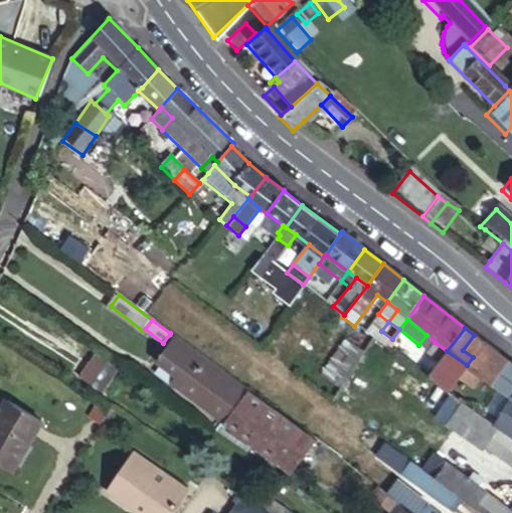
[(374,341),(385,349),(392,339),(381,331),(374,341)]
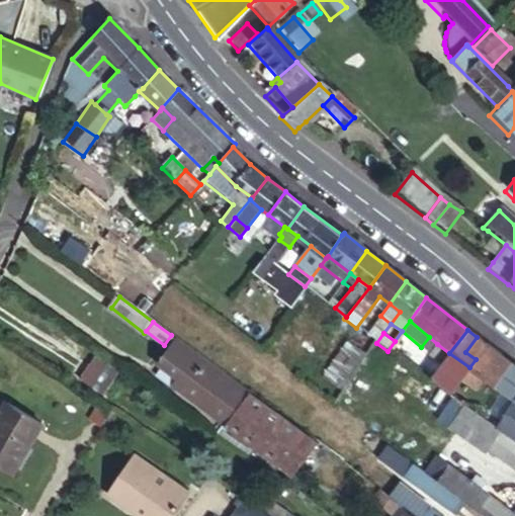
[(465,352),(476,359),(481,362),(491,348),(477,337),(465,352)]
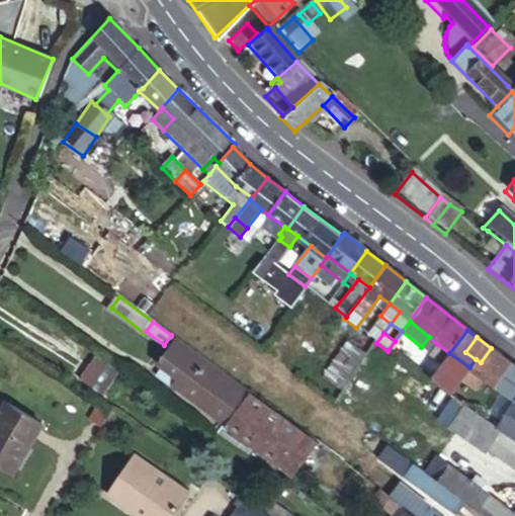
[(220,372),(174,338),(159,359),(180,377),(173,385),(221,422),(243,393),(218,374),(220,372)]
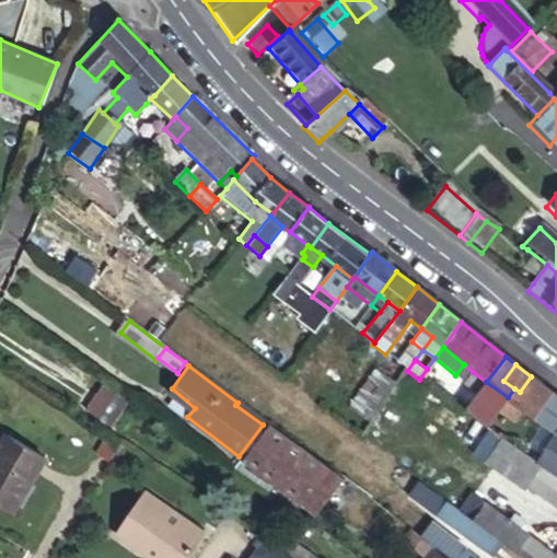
[(371,367),(349,406),(369,417),(391,378),(371,367)]
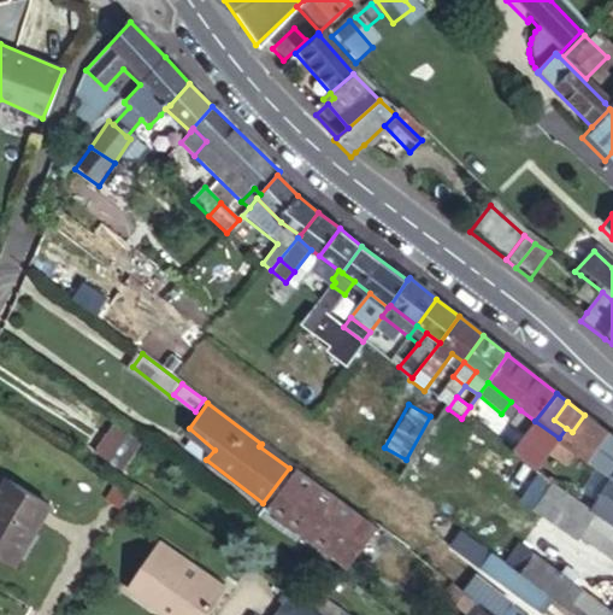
[(535,421),(520,410),(510,425),(523,437),(535,421)]
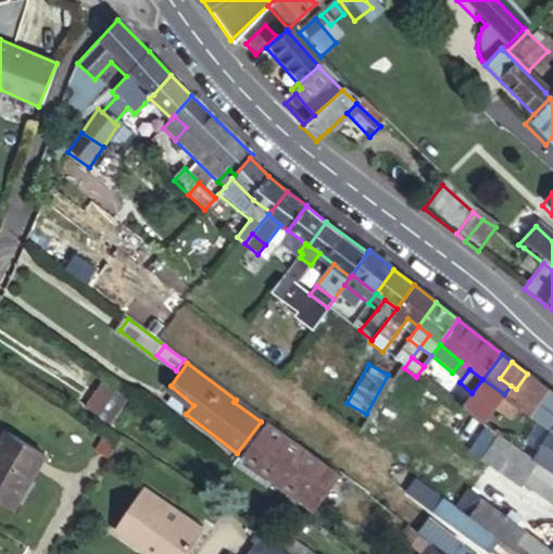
[(511,386),(504,394),(518,406),(537,381),(527,374),(516,389),(511,386)]
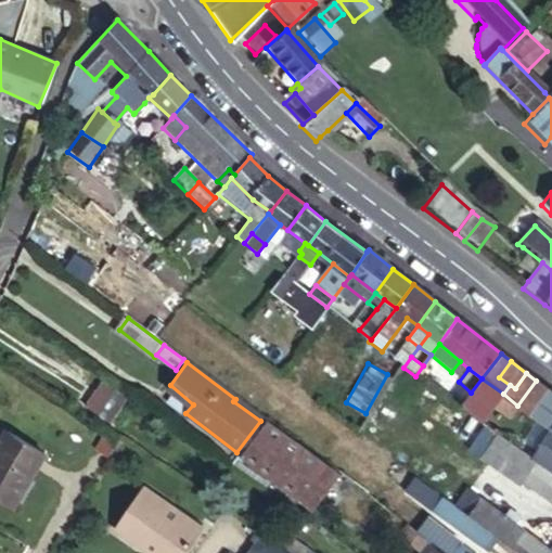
[(471,393),(459,408),(480,424),(503,394),(482,378),(471,393)]
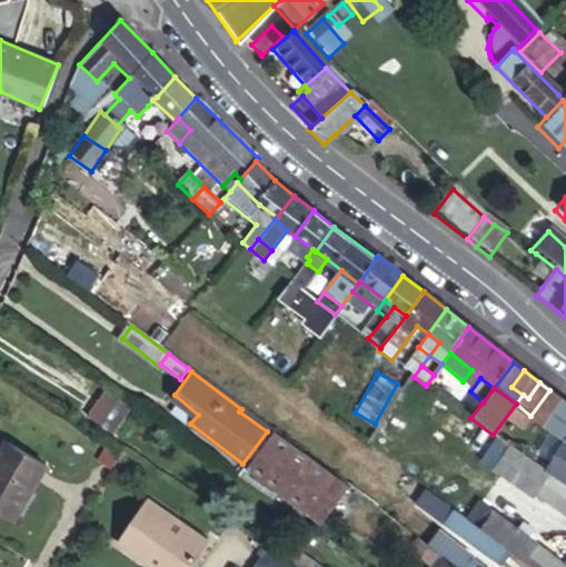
[(137,407),(109,389),(91,416),(119,434),(137,407)]
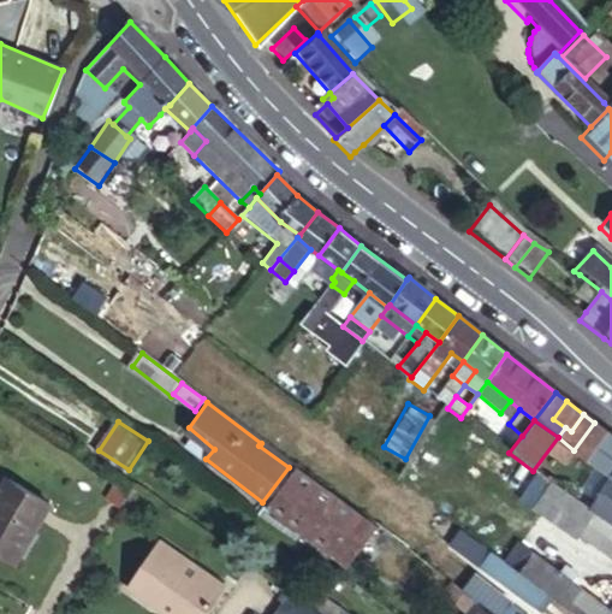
[(594,423),(574,450),(586,459),(606,431),(594,423)]
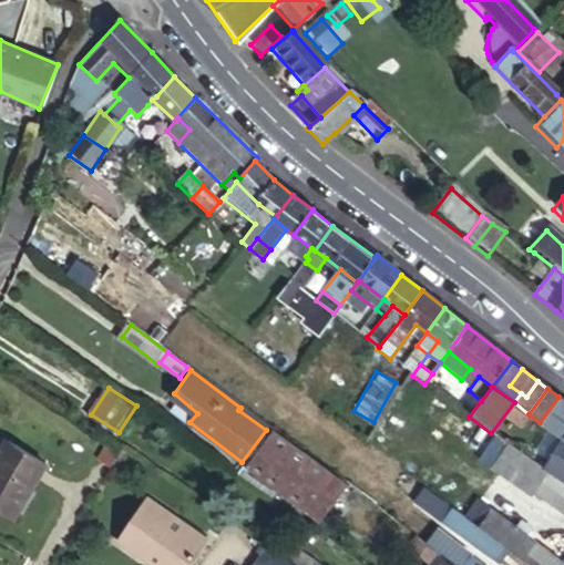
[(563,400),(559,397),(540,422),(552,431),(563,440),(563,438),(563,400)]
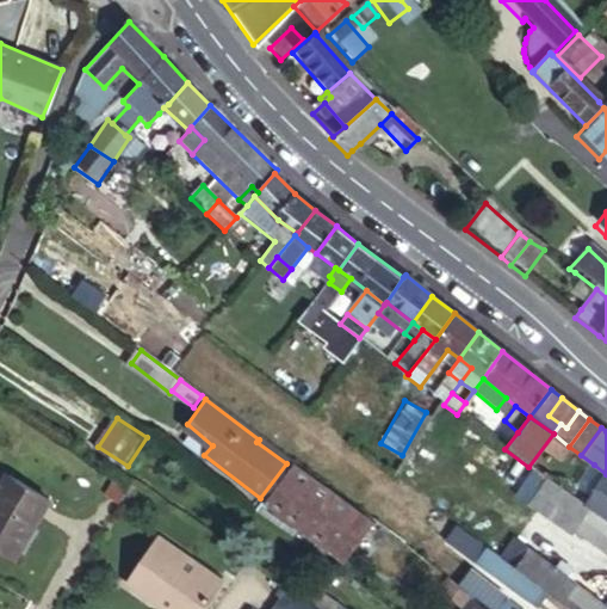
[(286,463),(260,498),(338,557),(363,522),(286,463)]
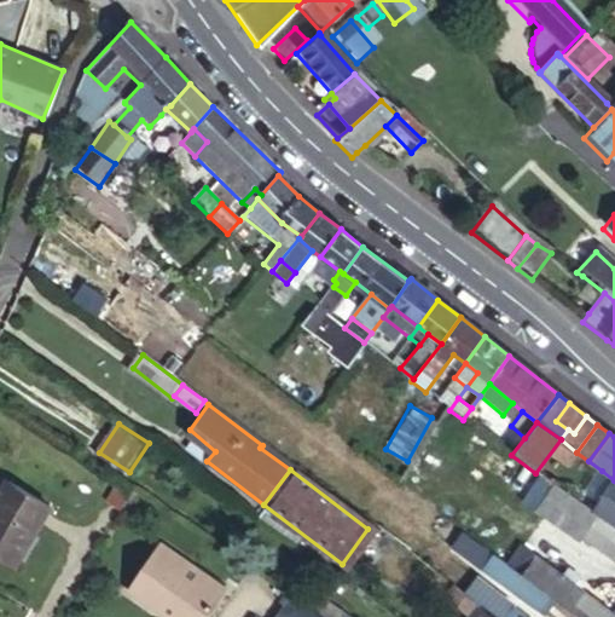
[(614,480),(602,471),(587,494),(598,501),(614,480)]
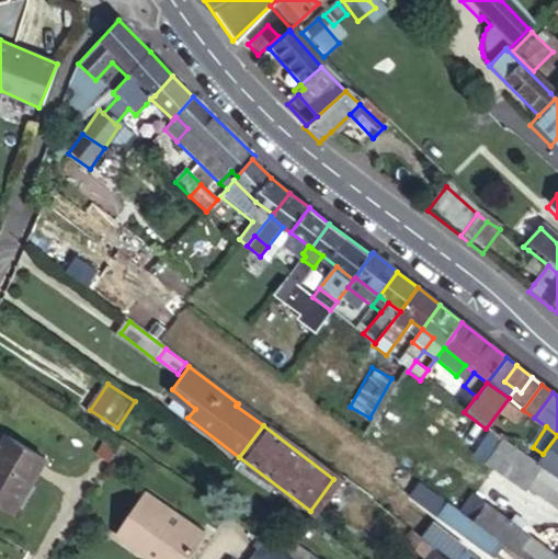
[(526,456),(491,433),(476,456),(524,489),(526,485),(557,506),(557,477),(537,463),(526,456)]
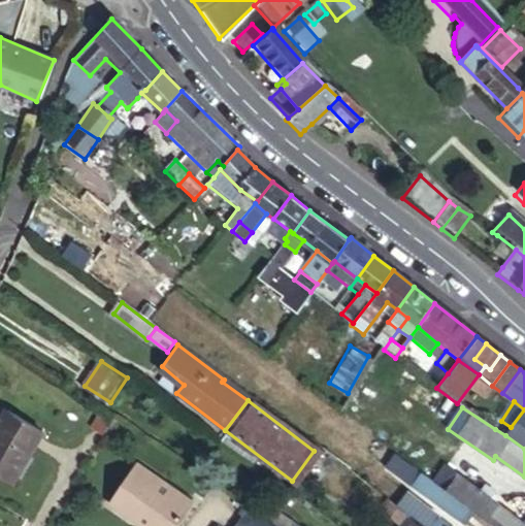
[(524,407),(524,409),(511,427),(505,435),(524,449),(524,407)]
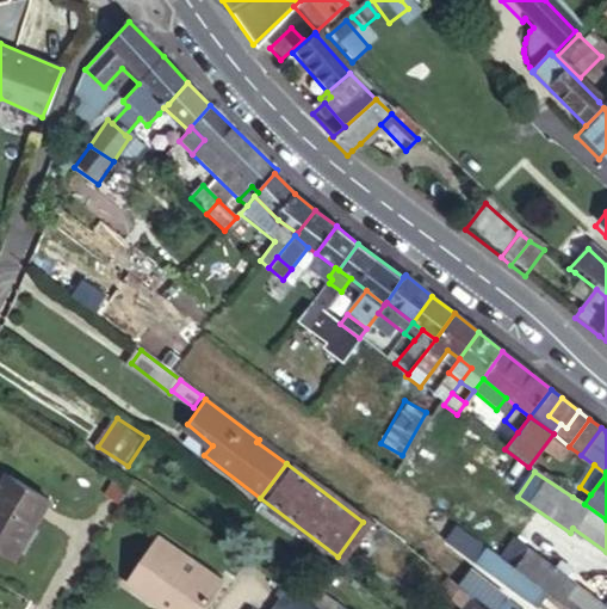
[(10,475),(0,491),(0,546),(18,557),(51,502),(10,475)]
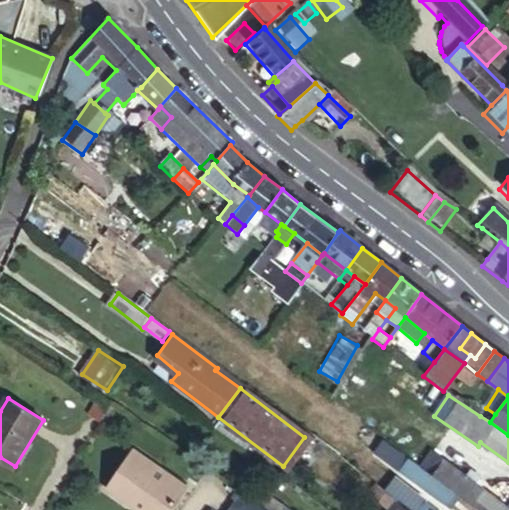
[(486,408),(480,416),(490,422),(495,414),(486,408)]
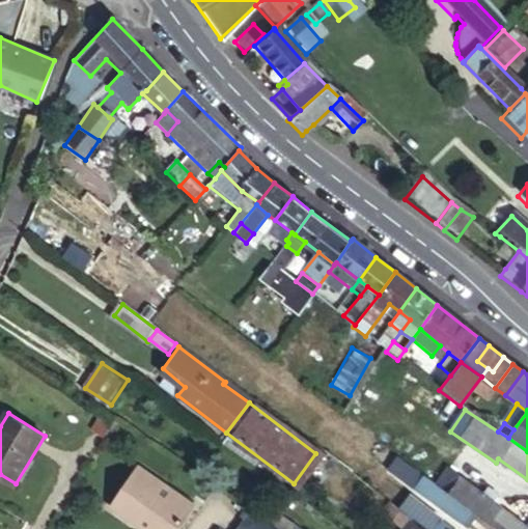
[(422,476),(412,469),(396,457),(385,472),(412,491),(422,476)]
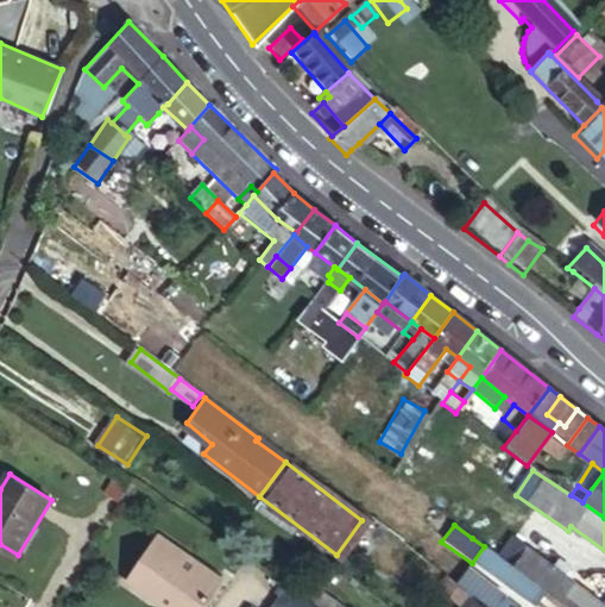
[(479,529),(472,538),(484,546),(495,555),(508,538),(492,527),(486,533),(479,529)]
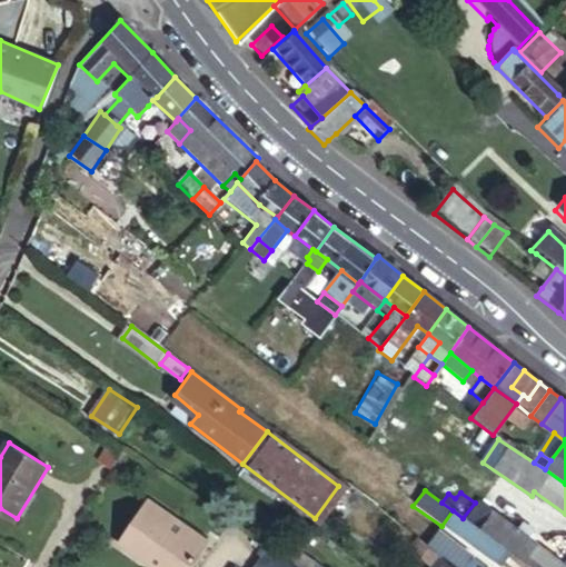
[(185,566),(202,540),(144,500),(116,544),(151,566),(185,566)]
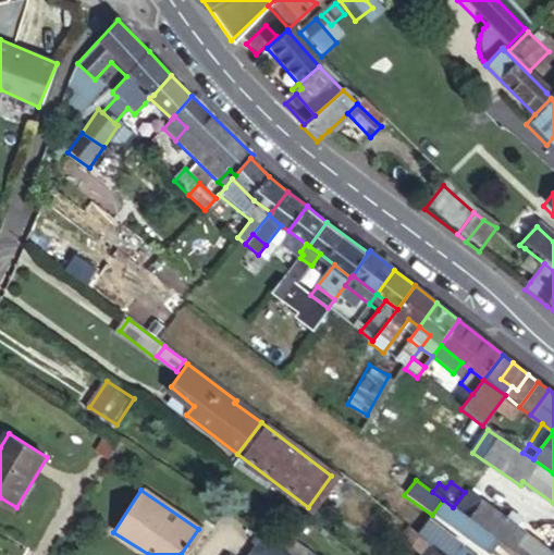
[(469,495),(457,510),(497,540),(501,542),(512,526),(504,519),(469,495)]
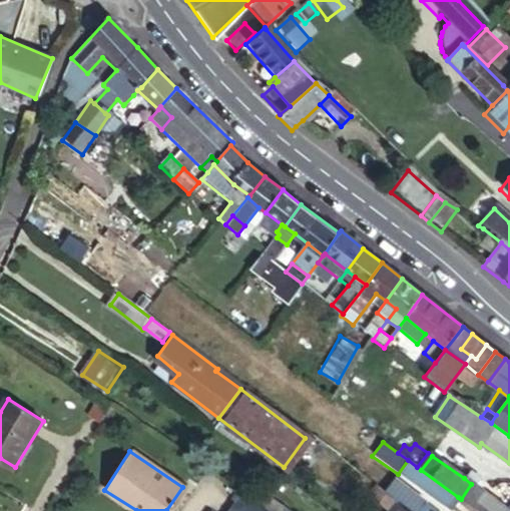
[(421,470),(417,467),(408,460),(398,474),(449,510),(458,497),(421,470)]
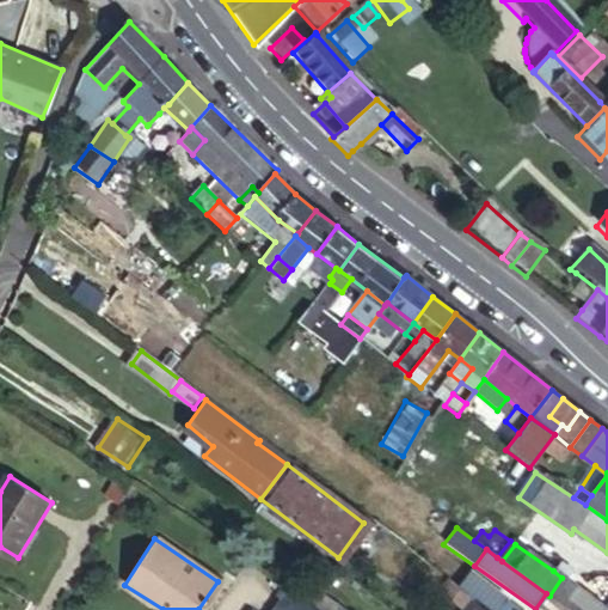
[(559,562),(553,571),(562,578),(566,581),(573,572),(559,562)]
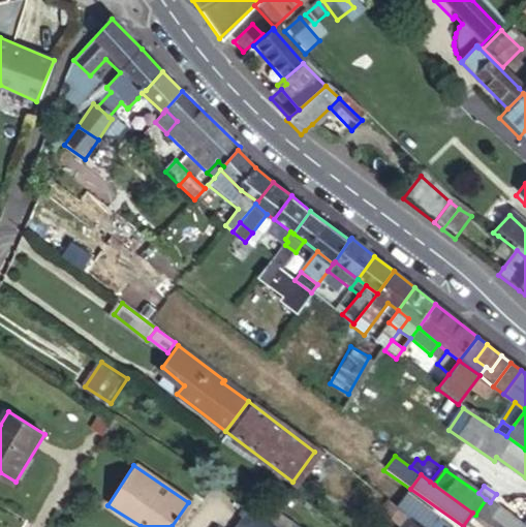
[(524,526),(520,524),(490,502),(486,499),(475,515),(493,526),(524,526)]
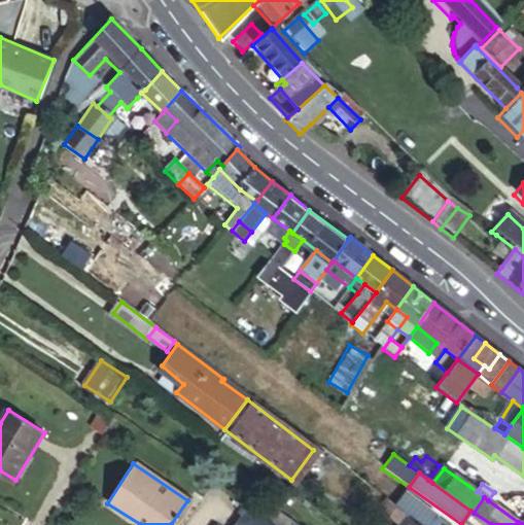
[(414,502),(405,516),(407,517),(418,524),(427,524),(433,517),(414,502)]
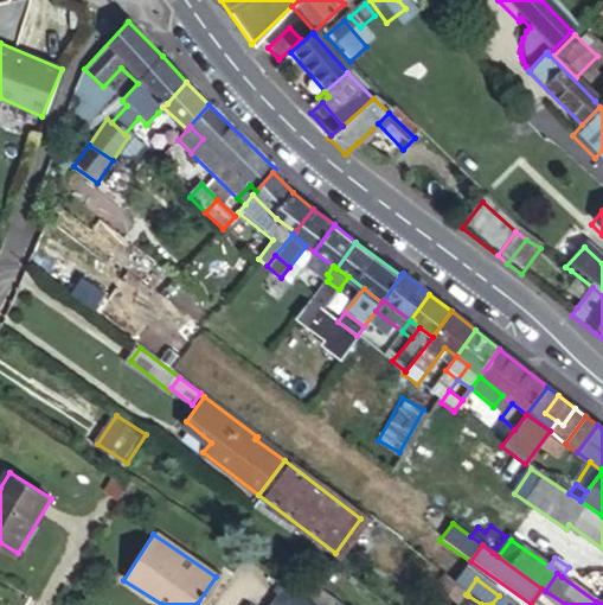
[(313,604),(306,600),(282,584),(268,604),(313,604)]
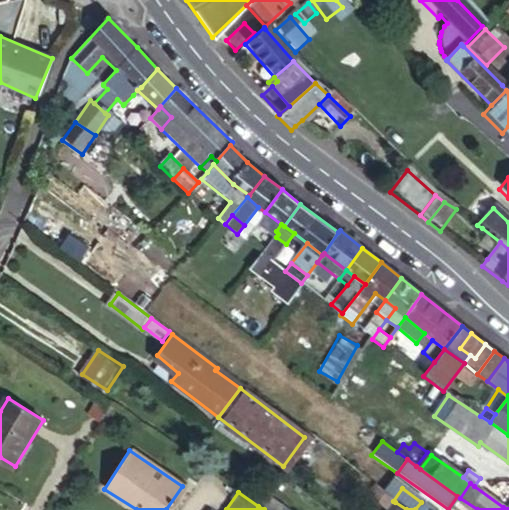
[(267,493),(258,506),(264,509),(277,509),(282,503),(267,493)]
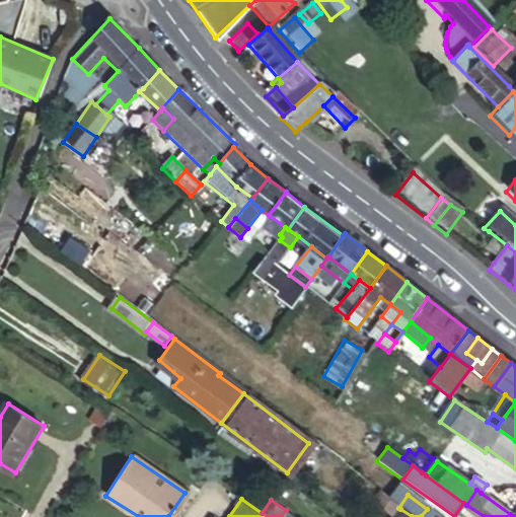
[(444,516),(429,506),(427,509),(421,516),(444,516)]
